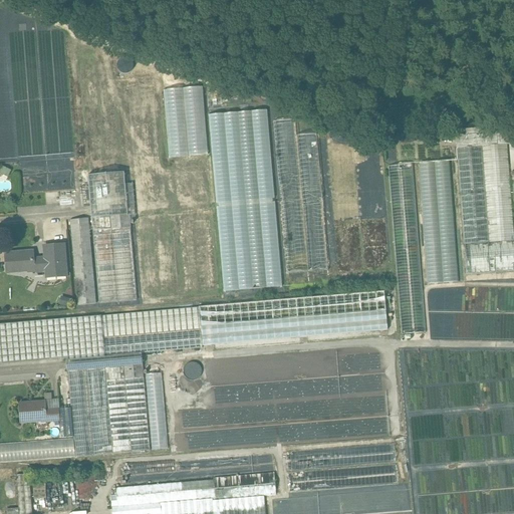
[(172,160),(206,156),(200,87),(166,90),(172,160)]
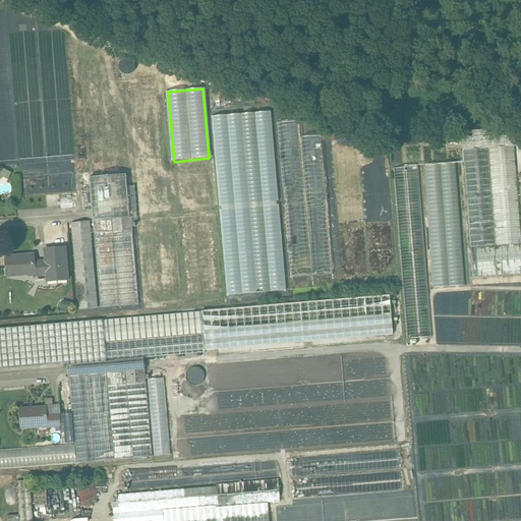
[(270,112),(212,117),(228,297),(285,292),(270,112)]
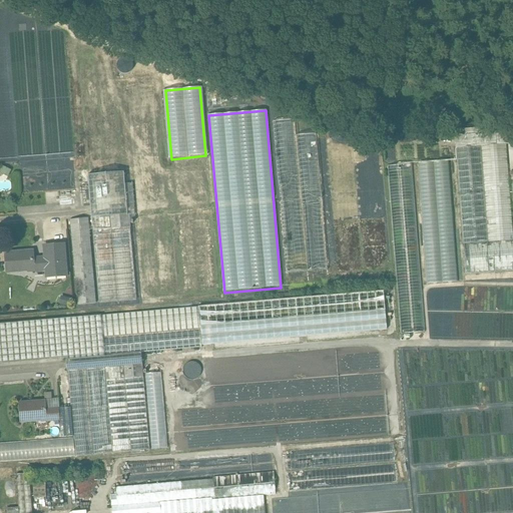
[(290,120),(274,122),(287,275),(328,271),(317,135),(292,137),(290,120)]
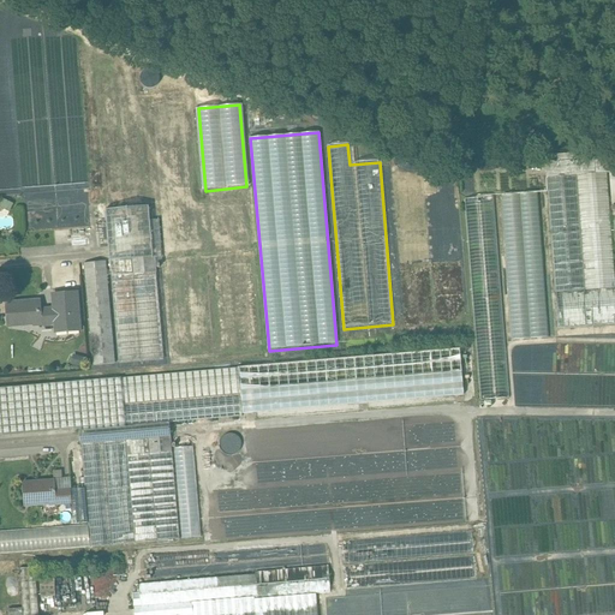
[(614,149),(544,155),(545,162),(614,156),(614,149)]
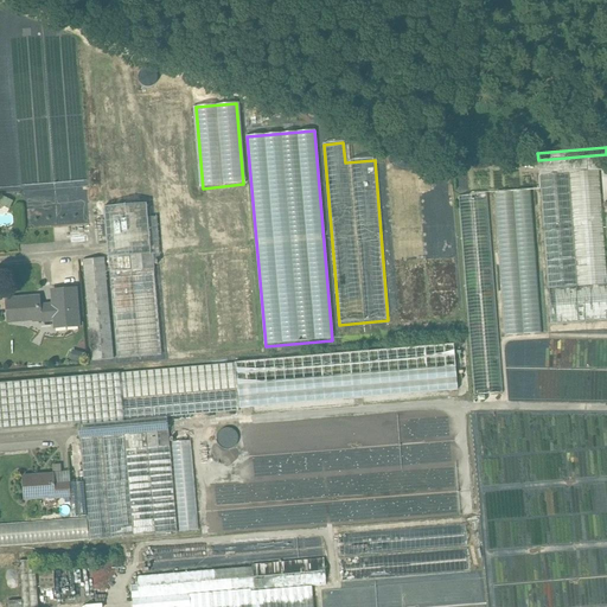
[(606,154),(538,160),(540,176),(599,171),(606,170),(606,154)]
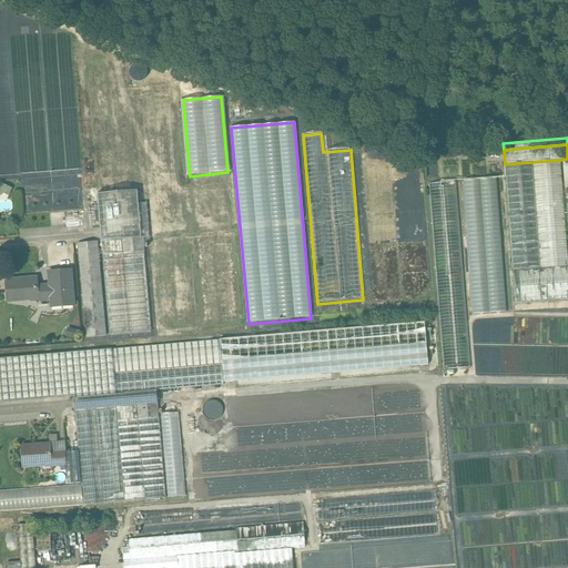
[(567,159),(560,160),(567,247),(567,265),(567,266),(559,160),(505,164),(515,305),(567,300),(567,159)]
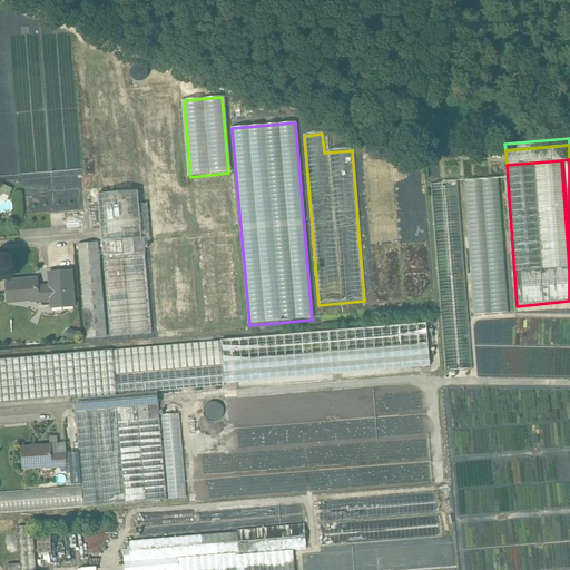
[(497,178),(464,182),(477,315),(509,312),(497,178)]
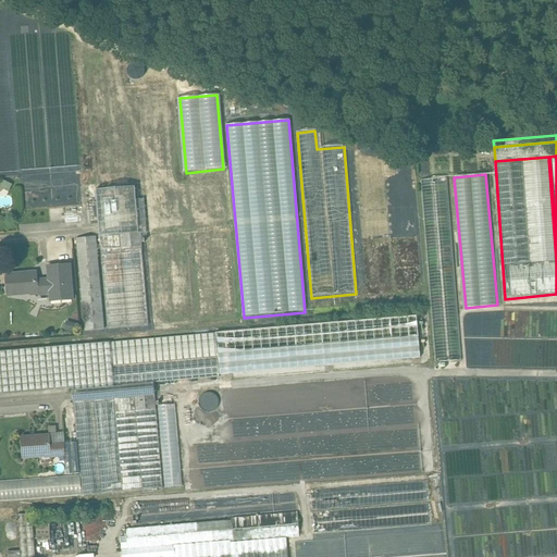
[(446,178),(421,181),(437,363),(462,360),(458,308),(446,178)]
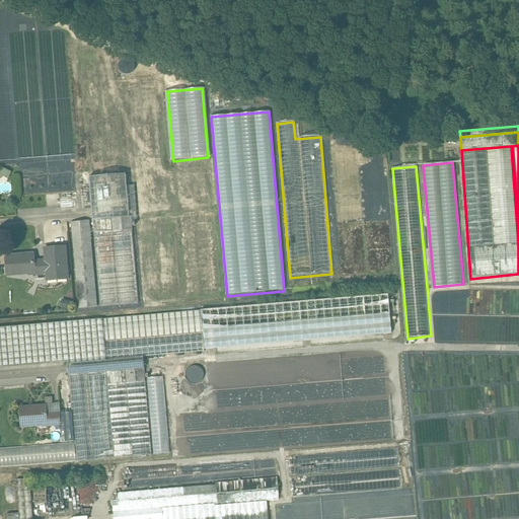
[(90,221),(71,223),(79,309),(98,307),(91,233),(94,233),(100,307),(138,303),(131,222),(127,174),(90,177),(95,229),(91,229),(90,221)]
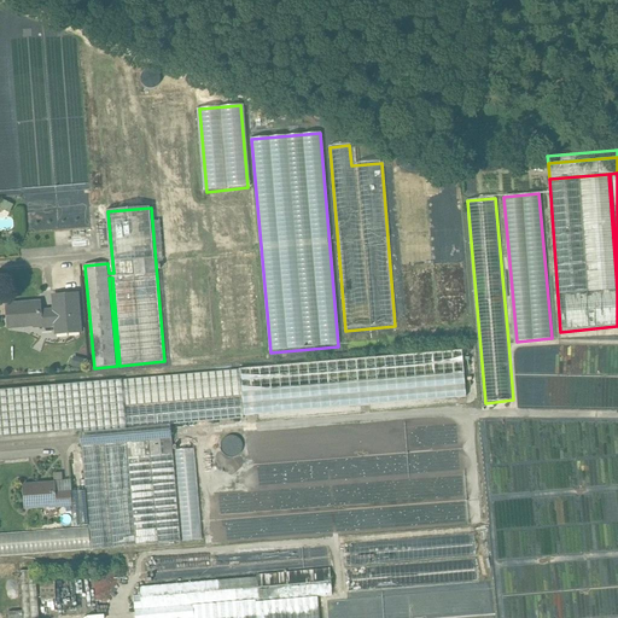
[(40,303),(7,305),(9,330),(35,327),(34,326),(40,325),(40,327),(56,326),(57,334),(81,333),(77,296),(53,297),(54,312),(41,313),(40,303)]
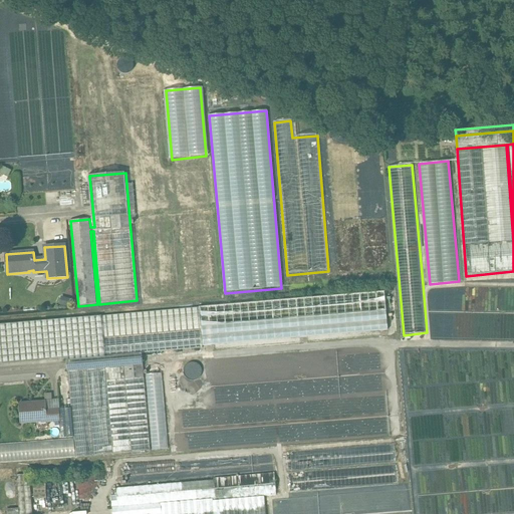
[(384,291),(199,308),(201,329),(203,347),(388,331),(384,291)]
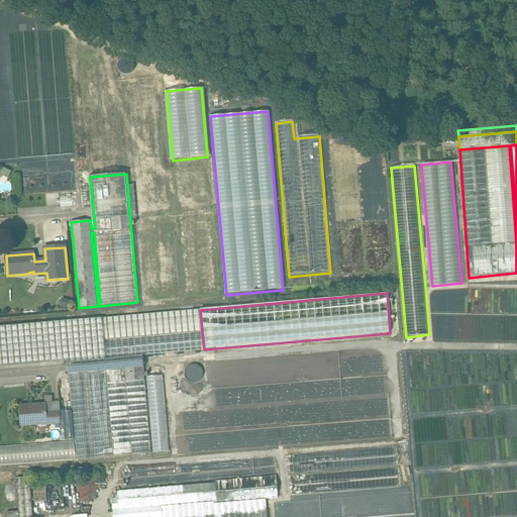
[(200,310),(102,318),(104,340),(202,331),(200,310)]
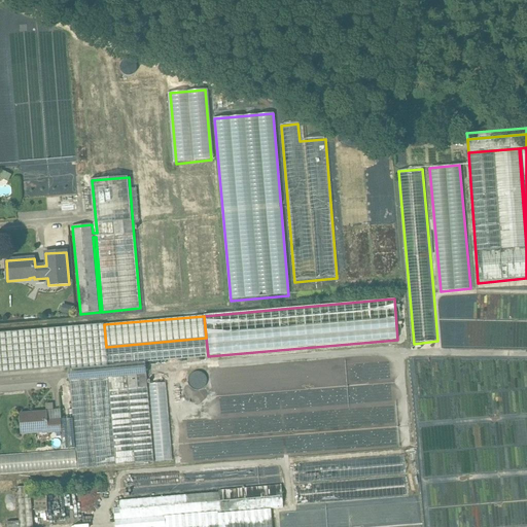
[(104,324),(0,332),(0,373),(69,367),(70,382),(71,382),(72,398),(74,419),(76,449),(78,469),(116,465),(109,378),(147,374),(146,362),(108,365),(106,347),(104,324)]
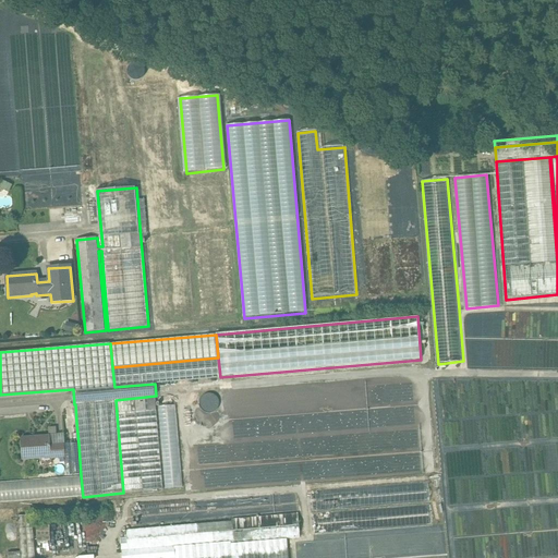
[(218,358),(112,367),(114,387),(155,384),(179,381),(220,377),(218,358)]
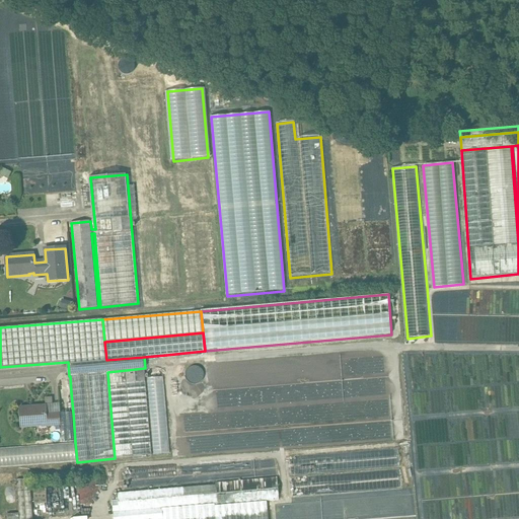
[(204,378),(197,365),(188,371),(195,383),(204,378)]
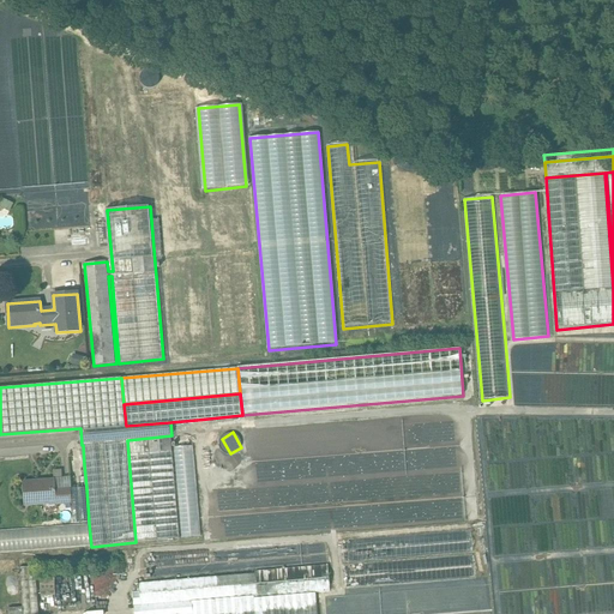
[(172,435),(127,440),(136,542),(181,539),(172,435)]
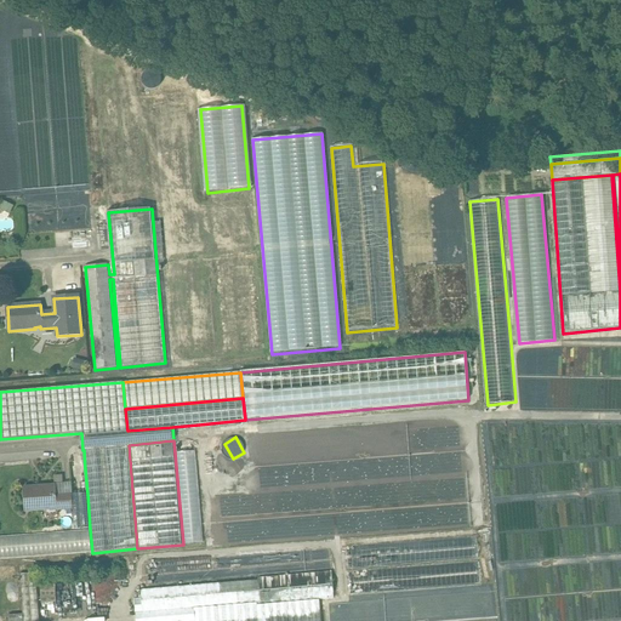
[(57,486),(24,490),(27,512),(57,508),(57,511),(67,510),(66,496),(58,496),(57,486)]
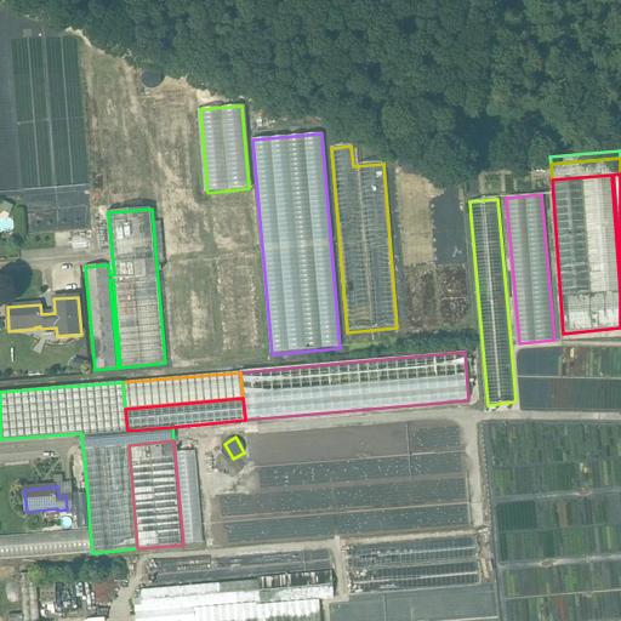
[(87,494),(74,495),(75,508),(73,510),(75,530),(90,529),(87,494)]
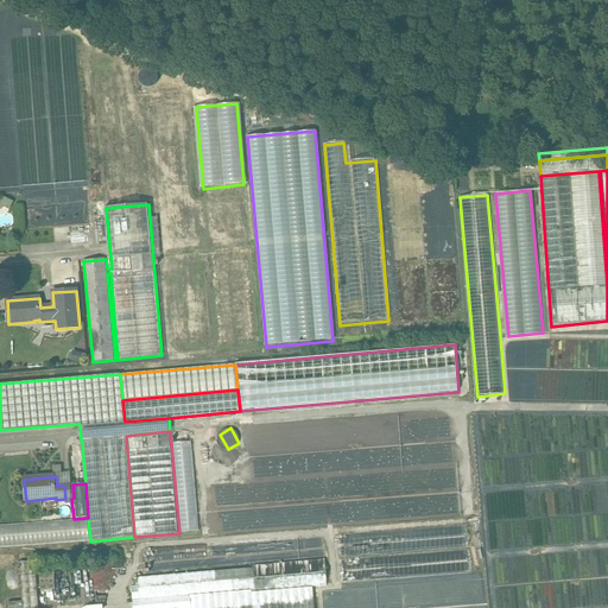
[(73,485),(64,486),(65,499),(71,499),(74,498),(73,485)]
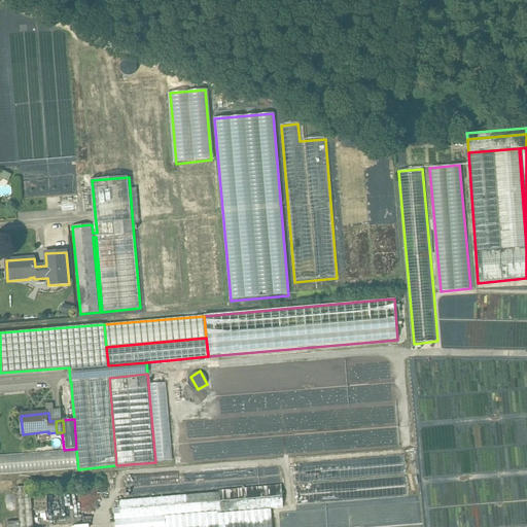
[(402,455),(291,463),(293,484),(403,475),(402,455)]
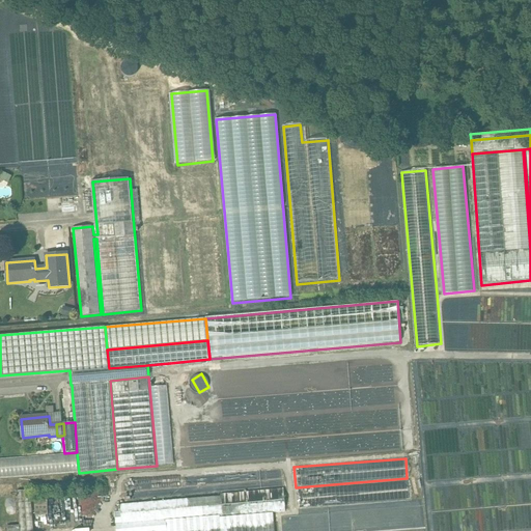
[(407,478),(296,487),(298,508),(409,500),(407,478)]
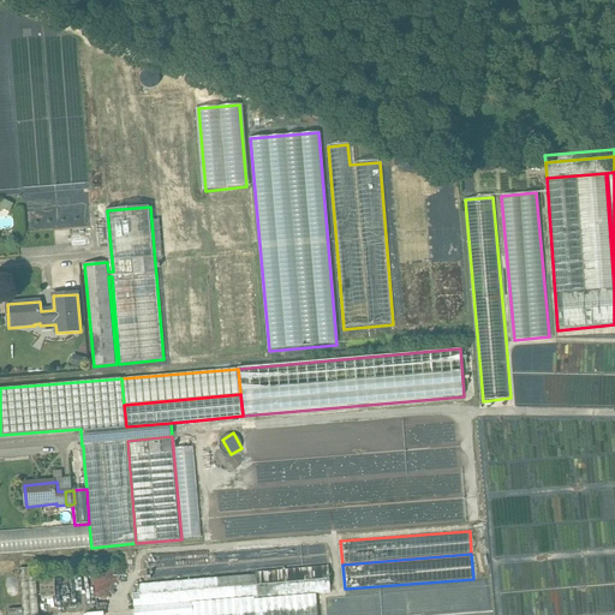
[(256,574),(139,584),(139,592),(132,593),(133,614),(192,614),(192,602),(255,597),(258,597),(258,599),(316,595),(330,593),(328,566),(256,572),(256,574)]
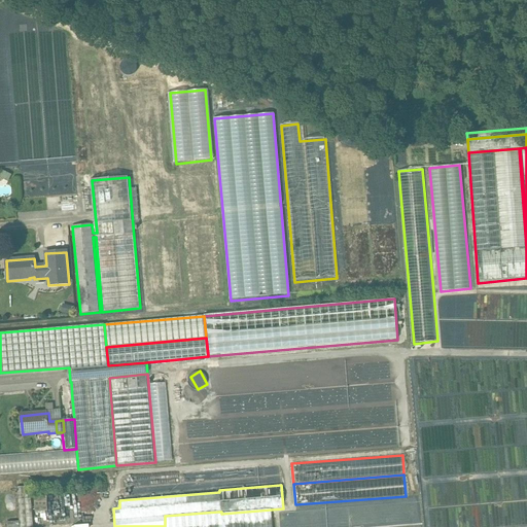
[(34,526),(31,487),(18,488),(20,522),(8,523),(8,526),(34,526)]
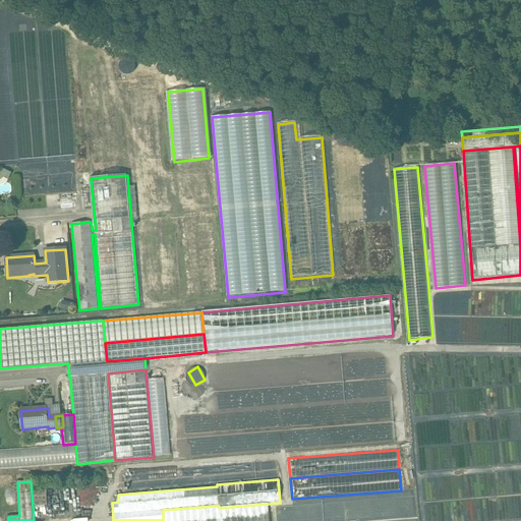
[(46,490),(34,491),(35,507),(47,506),(46,490)]
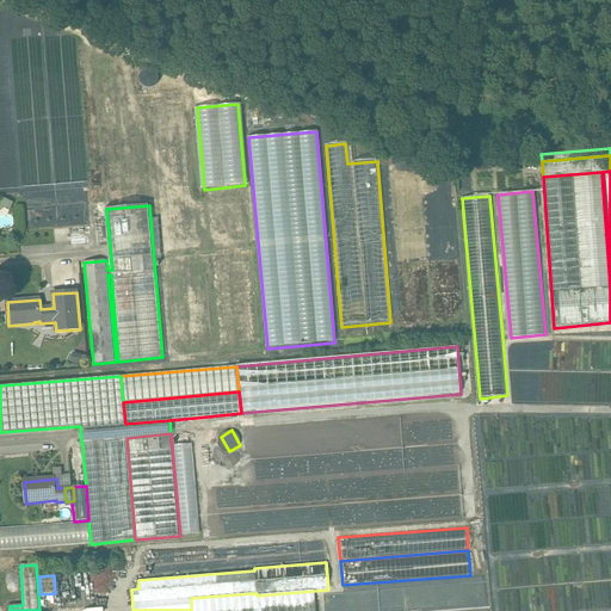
[(315,610),(314,591),(257,596),(257,593),(253,593),(254,610),(315,610)]
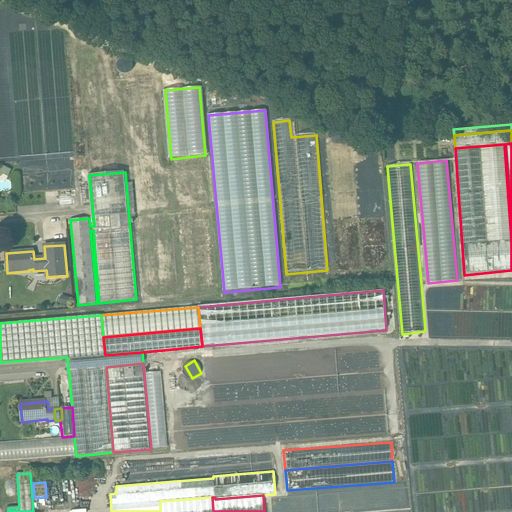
[(213,511),(212,497),(160,501),(160,511),(213,511)]
